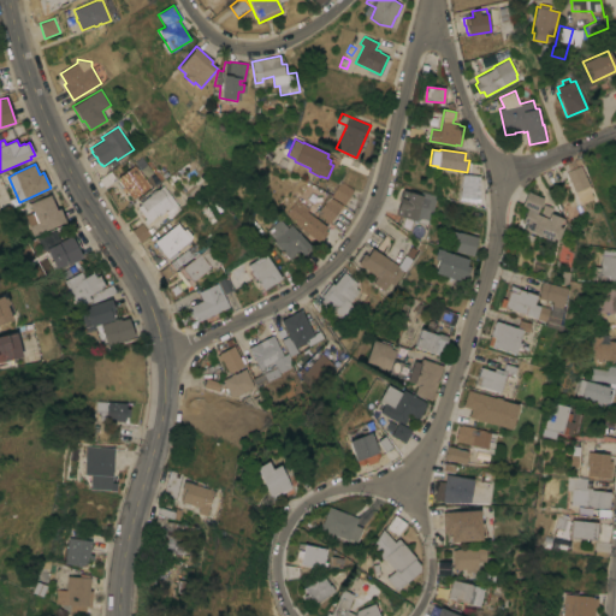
[(150,185),(132,200),(126,191),(124,193),(122,189),(124,187),(117,178),(135,165),(150,185)]
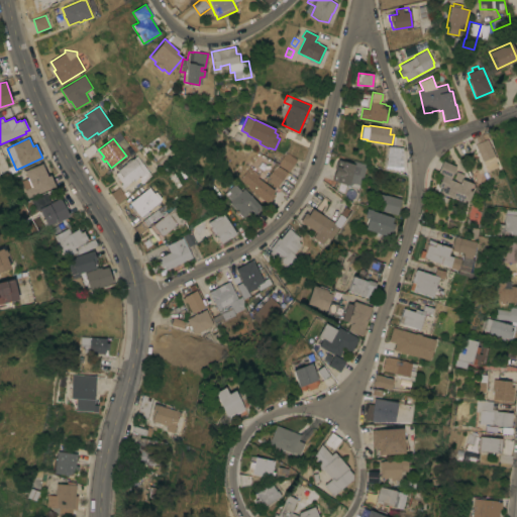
[(494,156),(497,166),(488,171),(485,165),(484,166),(476,147),(474,148),(473,145),(487,138),(494,156)]
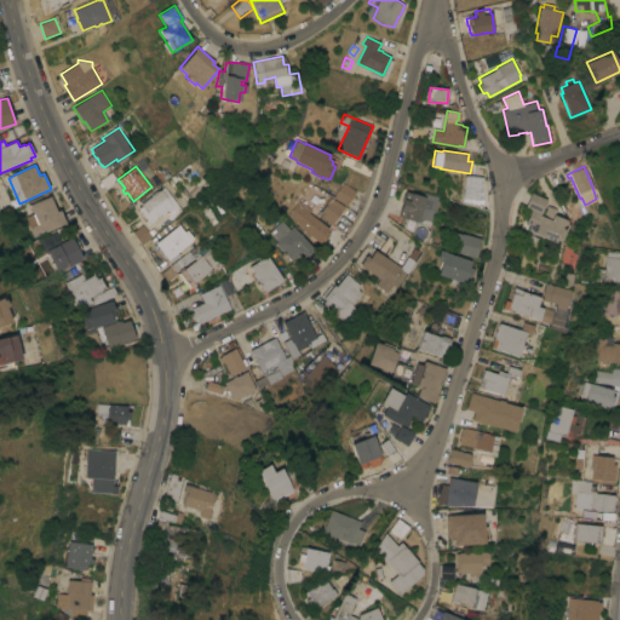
[(480,205),(461,202),(464,176),(483,177),(480,205)]
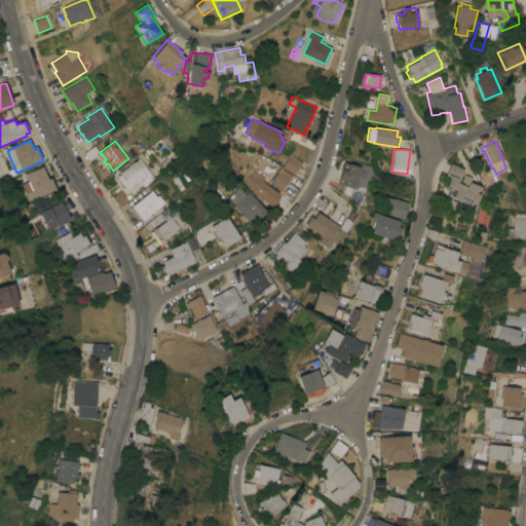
[(295,175),(284,167),(292,154),(303,162),(295,175)]
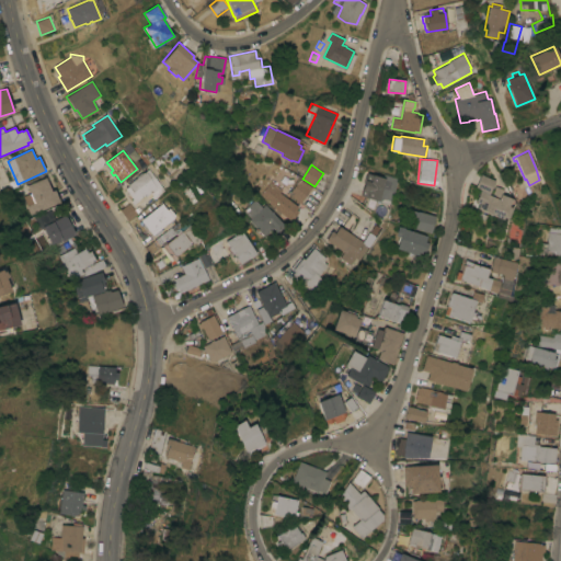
[(295,172),(298,167),(305,171),(301,176),(295,172)]
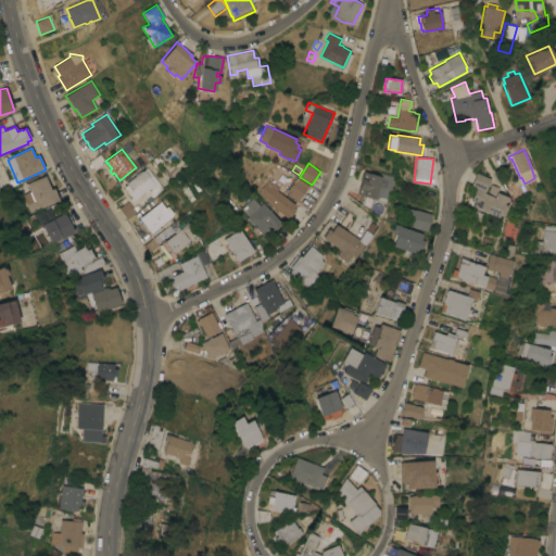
[(148,167),(163,189),(152,198),(149,192),(150,191),(149,191),(143,194),(143,193),(137,198),(138,198),(131,202),(129,199),(131,198),(124,187),(127,185),(126,182),(148,167)]
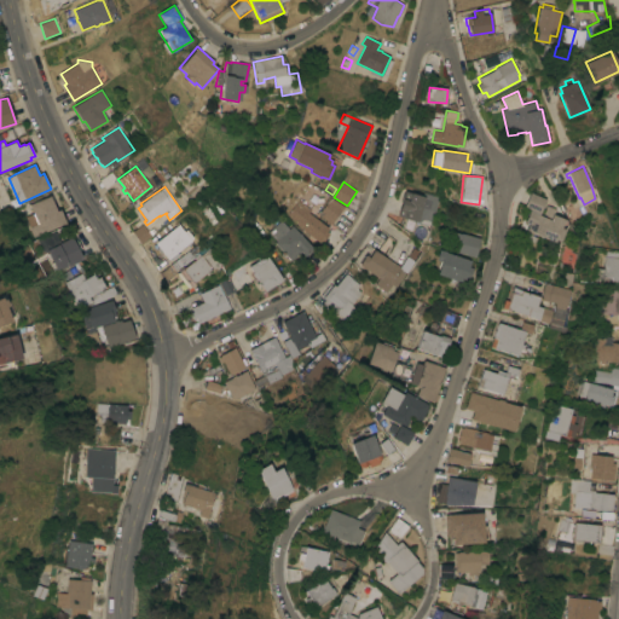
[(423,196),(424,192),(438,196),(429,224),(418,220),(418,223),(398,217),(406,191),(423,196)]
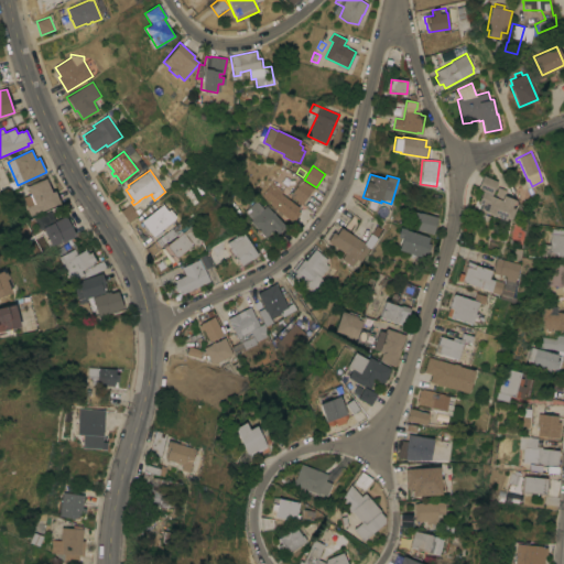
[(480,209),(483,204),(478,202),(484,191),(478,188),(484,175),(498,182),(491,196),(494,197),(498,186),(507,191),(505,195),(514,199),(511,207),(516,209),(510,219),(507,218),(506,220),(480,209)]
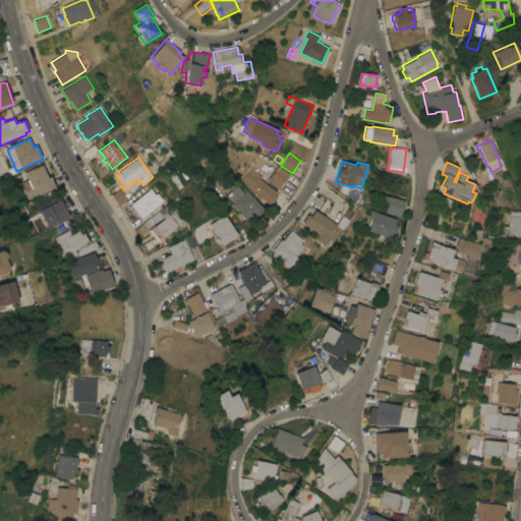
[(29,199),(24,191),(32,188),(32,187),(31,187),(29,183),(30,183),(25,172),(43,165),(48,177),(51,176),(55,188),(29,199)]
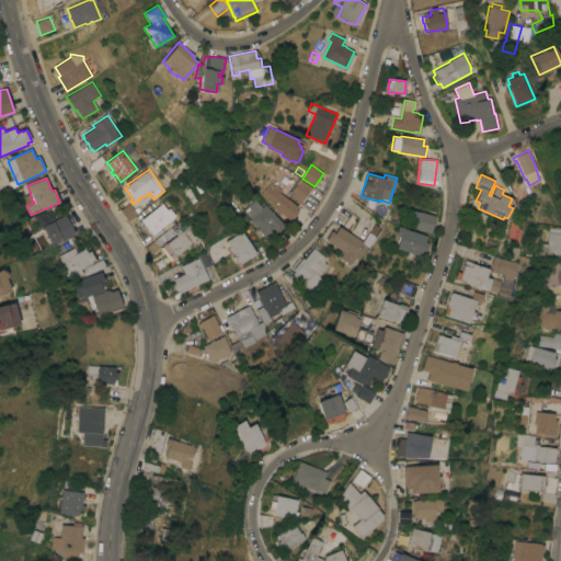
[(301,203),(289,194),(300,179),(313,186),(301,203)]
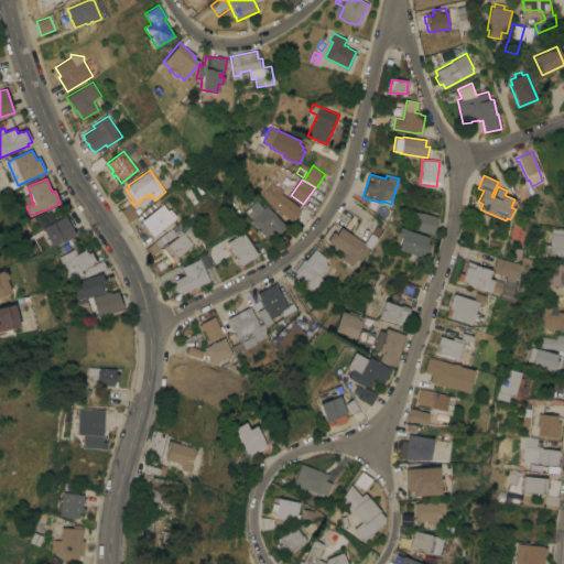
[(299,210),(301,213),(293,223),(274,208),(275,207),(271,203),(262,195),(272,182),(283,191),(281,193),(301,208),(299,210)]
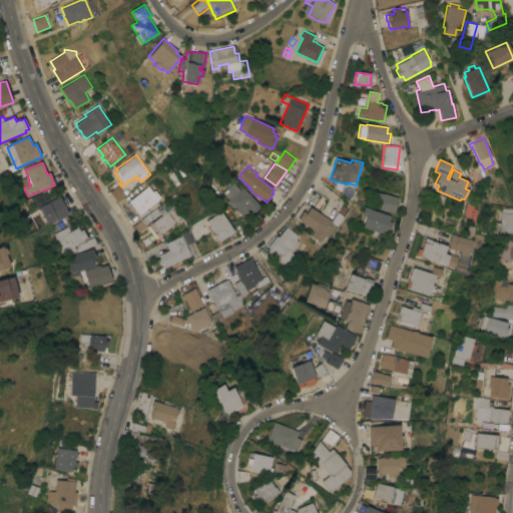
[(221,192),(232,182),(238,189),(227,199),(221,192)]
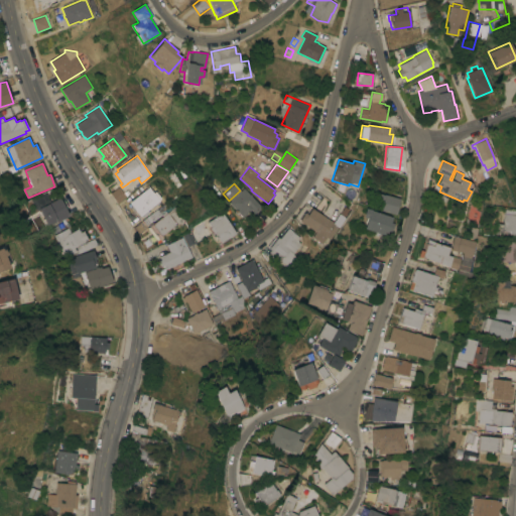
[(111,192),(120,186),(126,197),(117,203),(111,192)]
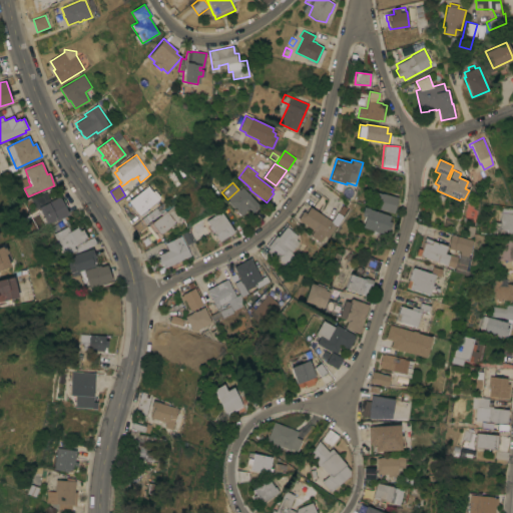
[(128,200),(148,185),(158,199),(146,208),(148,211),(142,216),(140,214),(139,215),(128,200)]
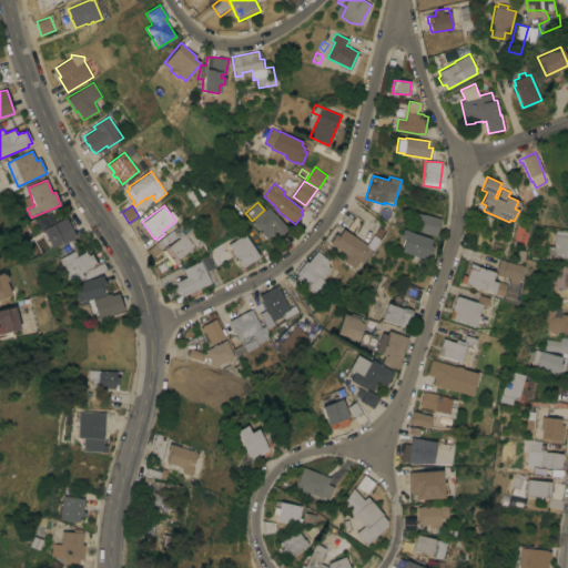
[(288,227),(281,234),(276,230),(267,239),(252,222),(269,206),(288,227)]
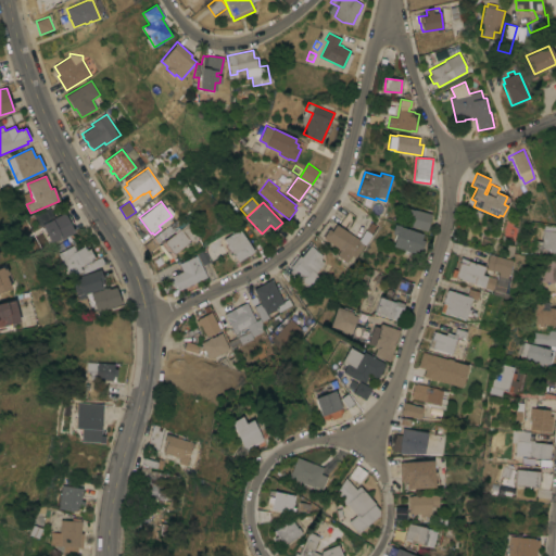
[(53,243),(43,225),(39,227),(33,215),(50,206),(55,217),(64,213),(66,218),(71,216),(74,223),(70,225),(74,232),(53,243)]
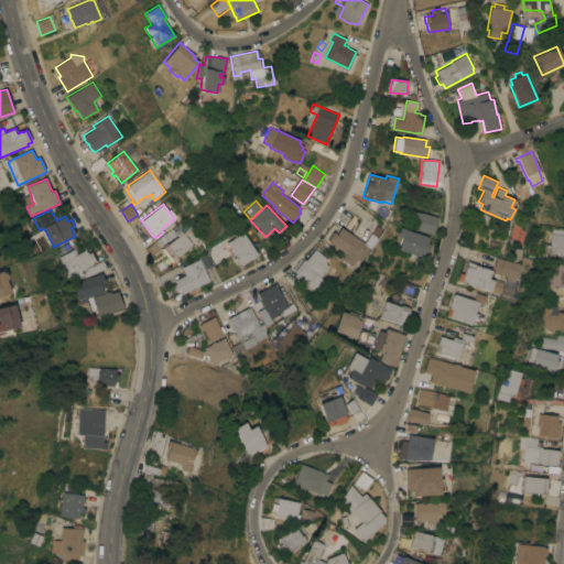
[(433,235),(415,229),(419,219),(413,217),(415,212),(420,213),(420,212),(438,217),(433,235)]
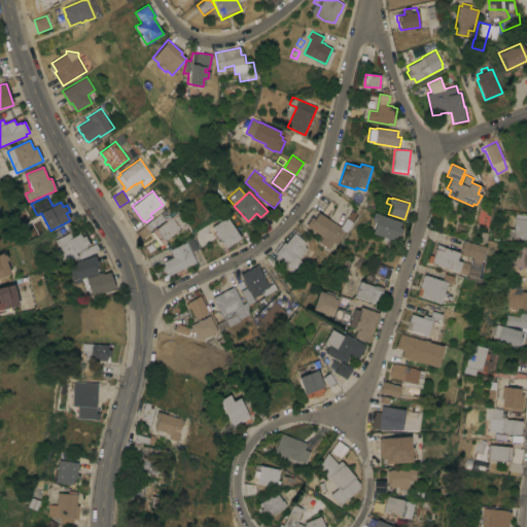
[(307,225),(312,216),(315,218),(319,212),(344,229),(343,229),(347,232),(338,244),(335,242),(329,249),(319,242),(323,237),(307,225)]
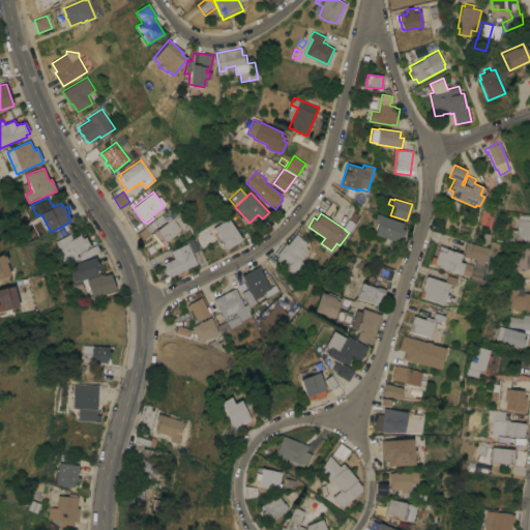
[(382,215),(382,216),(404,223),(402,228),(406,229),(403,238),(400,236),(398,241),(375,234),(378,224),(374,223),(376,213),(382,215)]
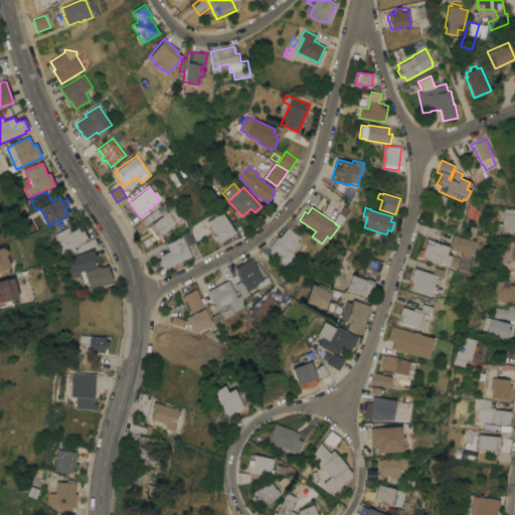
[(158,237),(149,226),(145,228),(140,221),(157,208),(162,215),(168,211),(177,224),(158,237)]
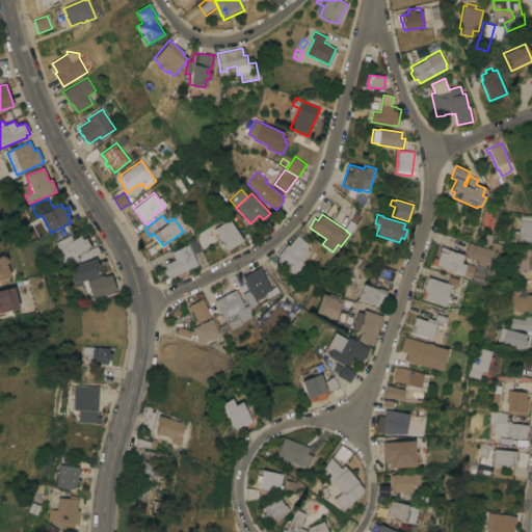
[(521,215),(531,215),(531,242),(519,242),(521,215)]
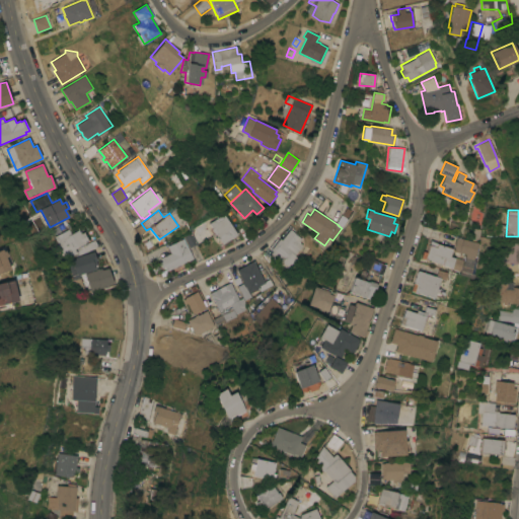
[(237,234),(223,244),(216,234),(215,234),(212,229),(213,228),(209,223),(224,214),(237,234)]
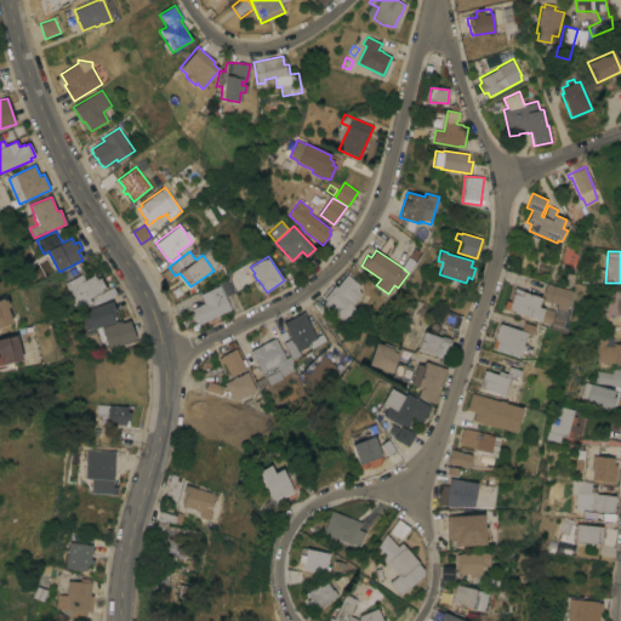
[(557,273),(574,274),(571,288),(556,285),(557,273)]
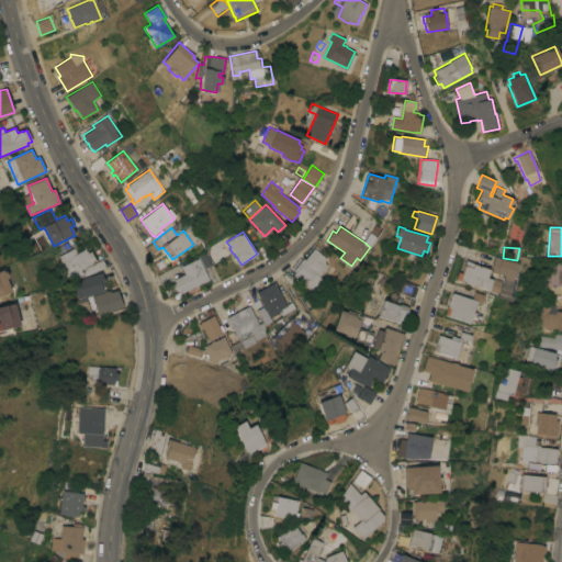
[(59,256),(75,248),(77,253),(86,249),(88,254),(91,251),(96,260),(92,262),(92,263),(81,269),(83,274),(71,279),(59,256)]
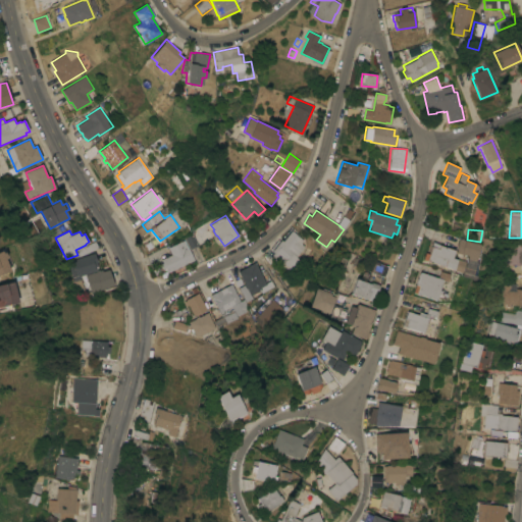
[(293,230),(304,240),(302,243),(306,247),(297,256),(303,261),(295,271),(284,263),(282,267),(270,257),(274,253),(272,251),(282,240),(283,241),(293,230)]
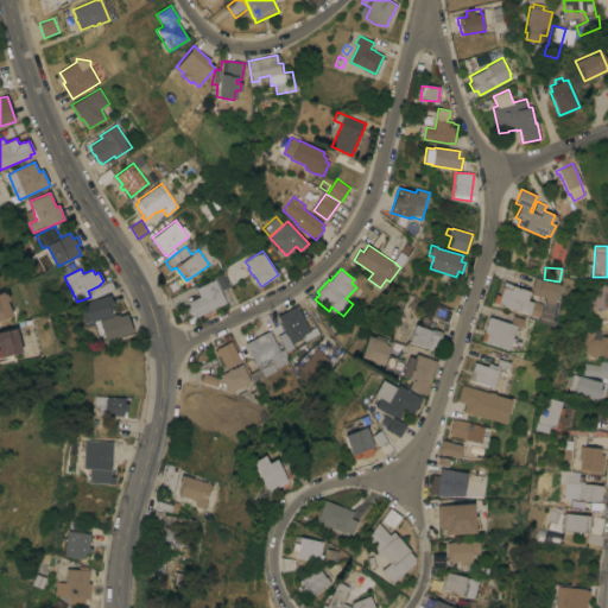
[(214,277),(223,272),(229,286),(220,290),(214,277)]
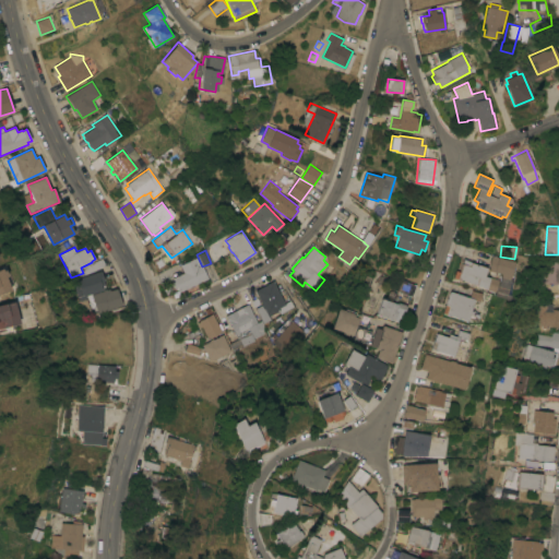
[(514,261),(510,280),(508,280),(507,284),(509,284),(506,297),(496,295),(499,281),(500,282),(501,277),(500,277),(500,274),(488,270),(491,256),(514,261)]
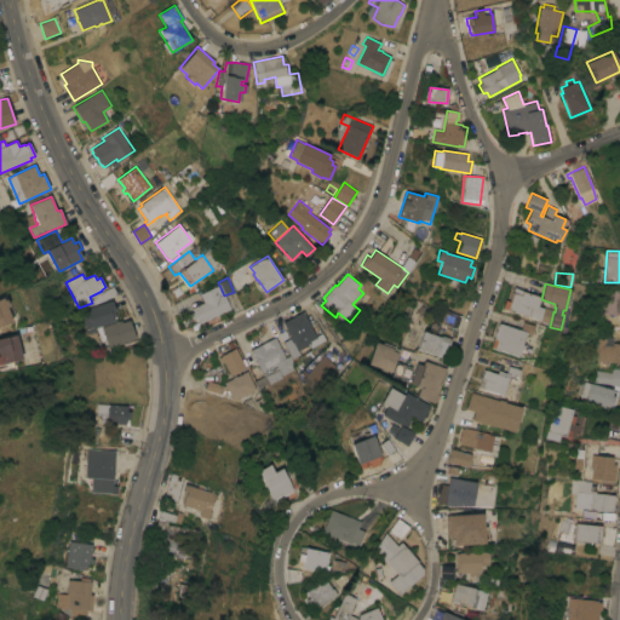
[(197,325),(195,320),(193,321),(189,314),(191,313),(190,309),(204,303),(199,294),(219,285),(230,309),(197,325)]
